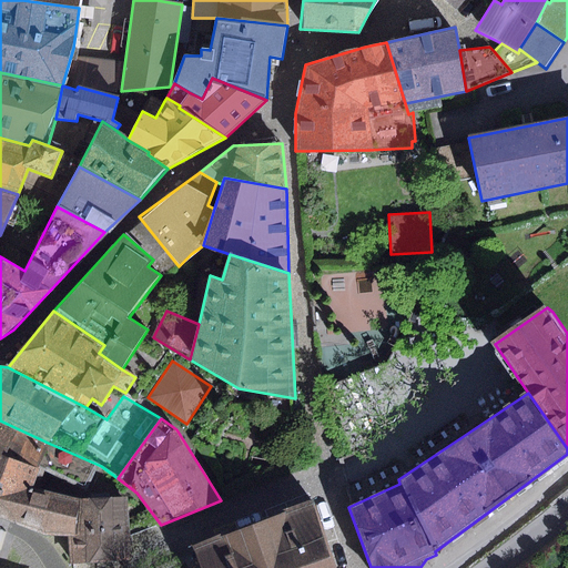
[(0,518),(43,535),(68,538),(73,498),(32,486),(39,469),(48,443),(0,421),(0,518)]
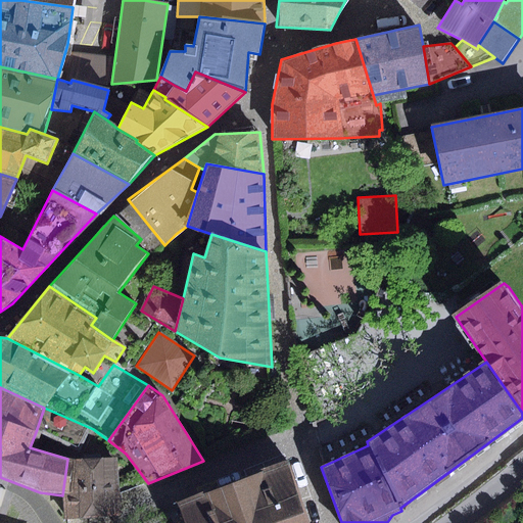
[(80,452),(93,429),(44,408),(36,432),(80,452)]
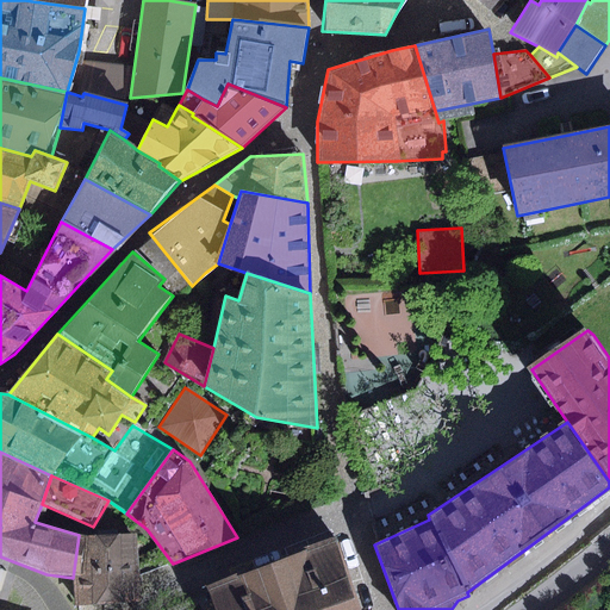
[(136,534),(79,535),(73,578),(75,607),(142,602),(136,534)]
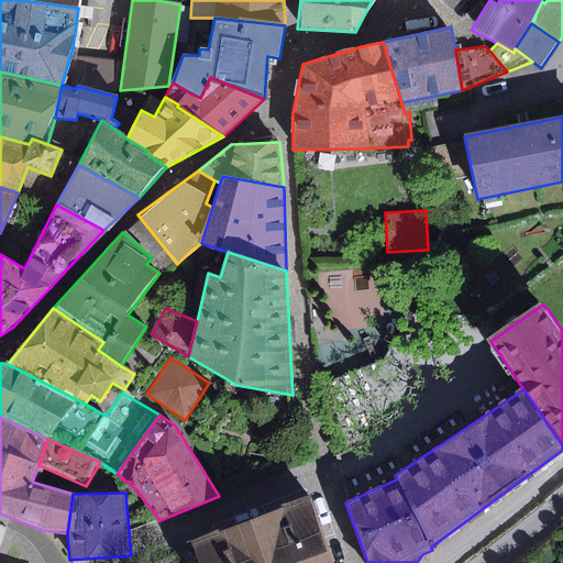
[(331,562),(310,499),(191,542),(198,562),(331,562)]
